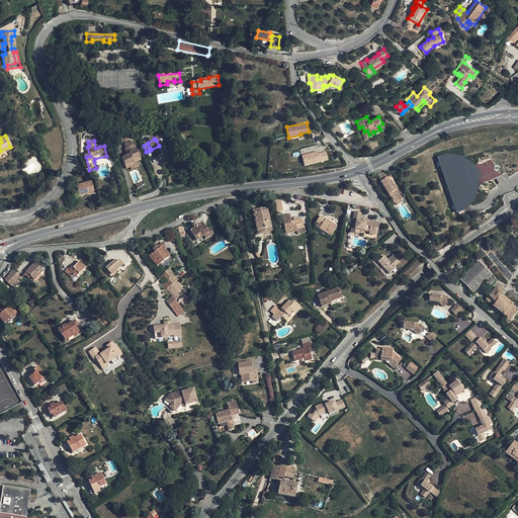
[(127,153),(125,154),(119,157),(123,165),(135,160),(139,159),(134,147),(133,148),(131,144),(124,146),(127,153)]
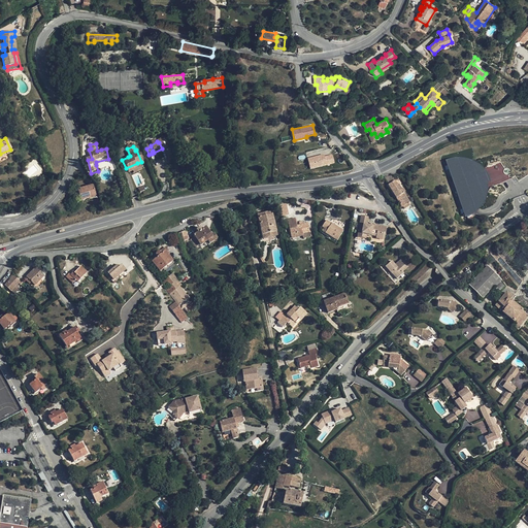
[(0,158),(11,153),(10,150),(0,154),(0,158)]
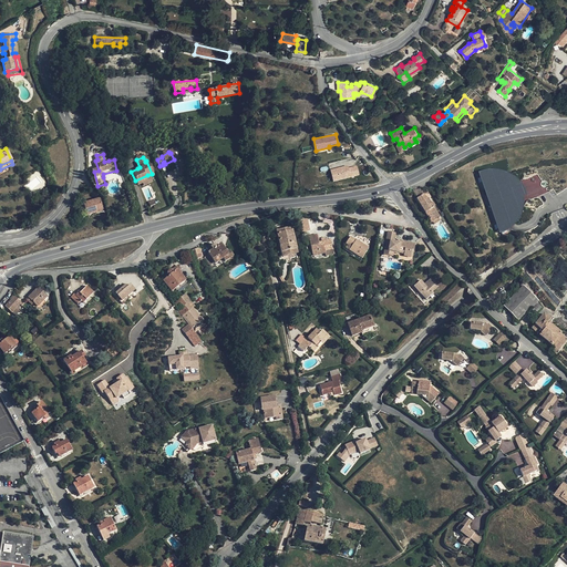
[(358,164),(330,168),(332,181),(359,176),(358,164)]
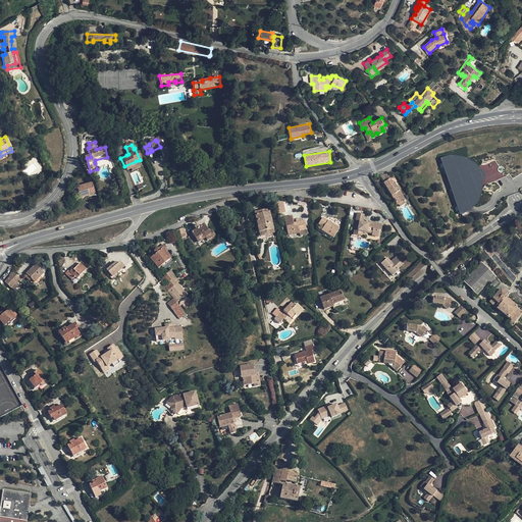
[(441,159),(460,213),(464,212),(467,210),(469,208),(474,204),(476,201),(478,197),(479,193),(480,189),(481,185),(480,179),(477,170),(479,169),(476,165),(473,163),(469,160),(465,159),(461,157),(456,157),(451,157),(446,158),(441,159)]
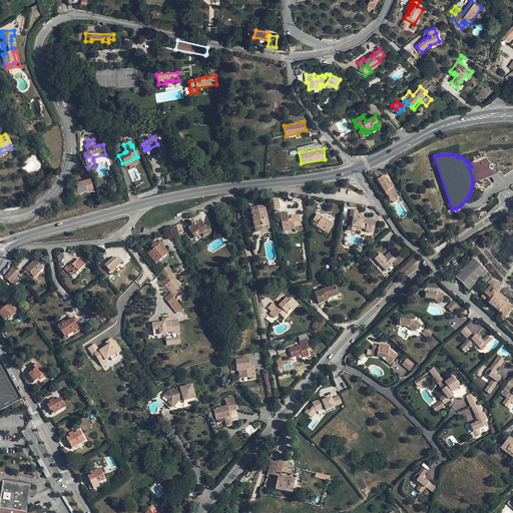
[(374,174),(377,179),(384,175),(382,173),(382,171),(374,172),(374,174)]
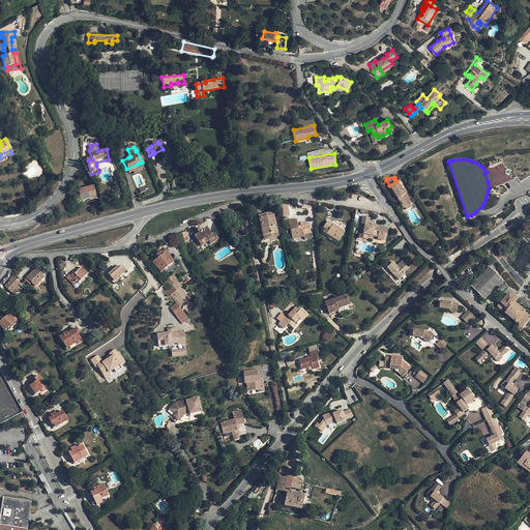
[(403,208),(405,207),(409,204),(411,203),(400,185),(402,184),(399,180),(396,181),(389,185),(403,208)]
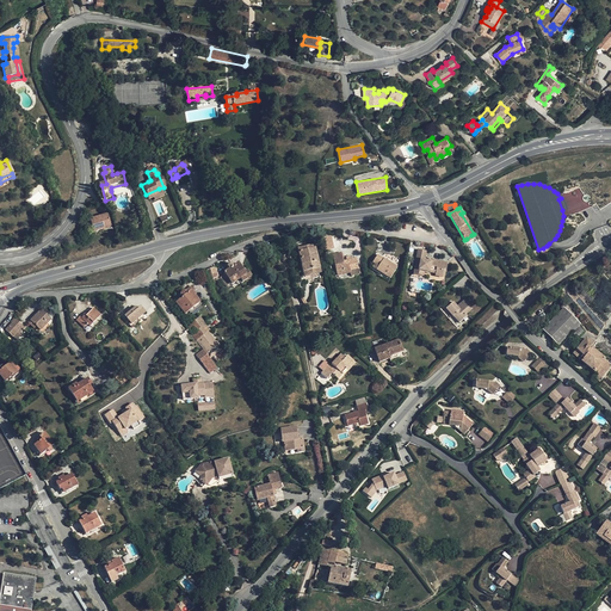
[(103,228),(111,226),(107,215),(90,220),(93,233),(104,230),(103,228)]
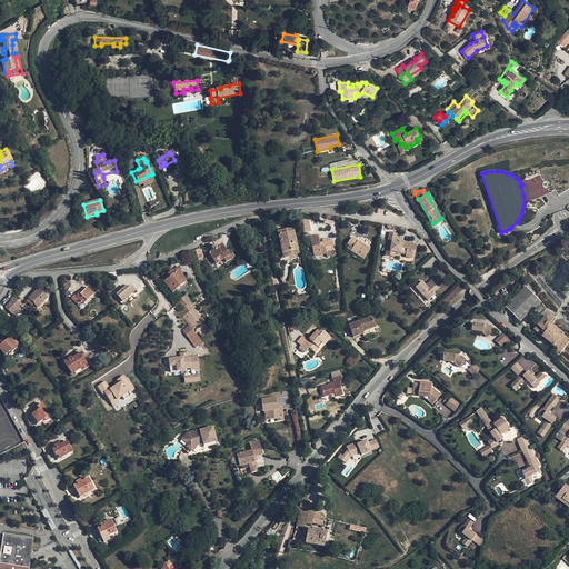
[(278,231),(282,252),(298,249),(292,228),(278,231)]
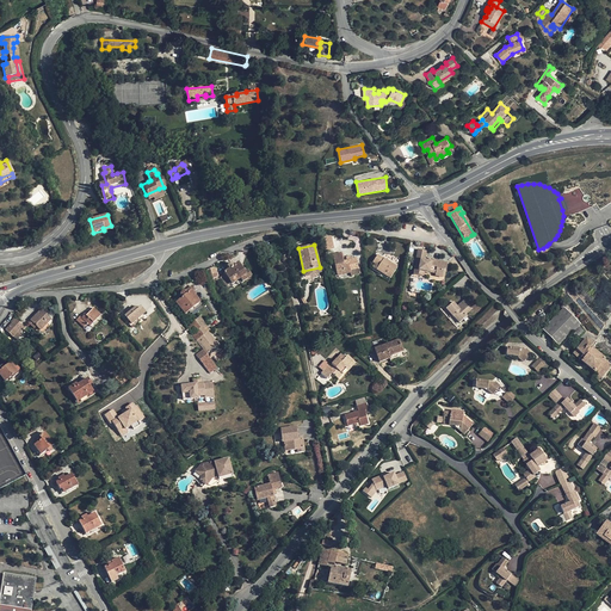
[(445,269),(446,263),(436,260),(436,261),(425,259),(426,251),(417,250),(413,269),(418,270),(418,271),(429,273),(430,271),(434,272),(434,275),(442,276),(443,267),(445,269)]
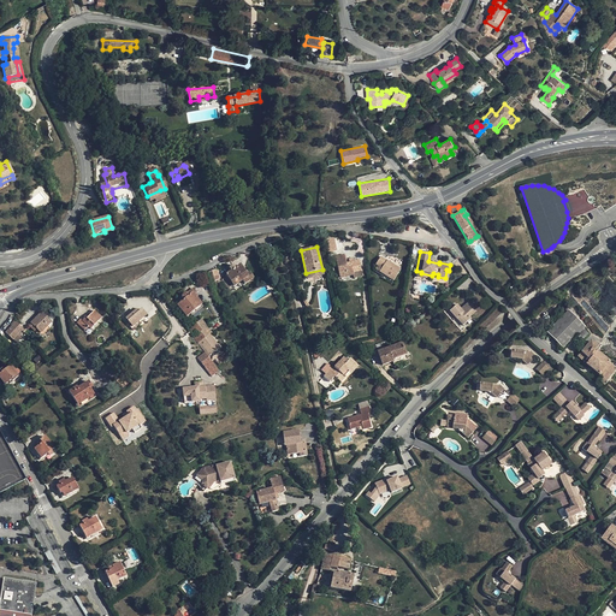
[(355,261),(349,262),(347,262),(344,254),(335,256),(339,277),(354,274),(354,272),(361,270),(359,260),(355,261)]
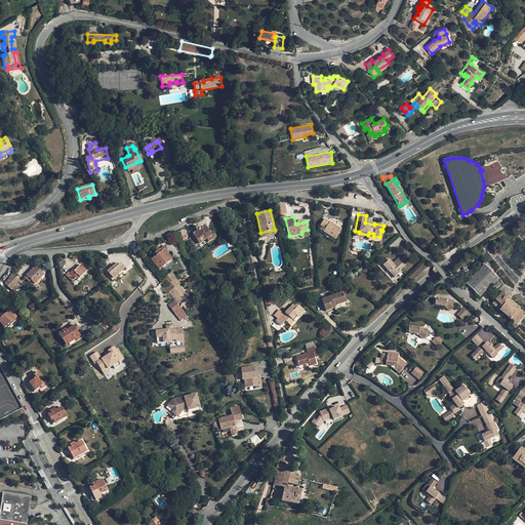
[(322,227),(320,229),(335,239),(341,230),(324,218),(320,226),(322,227)]
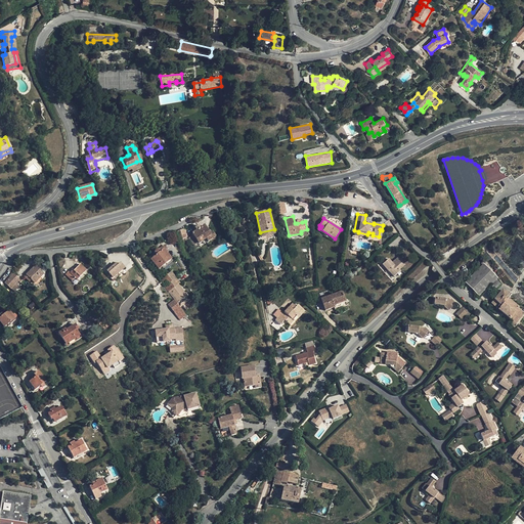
[(199,242),(199,244),(204,241),(207,238),(212,235),(210,233),(205,225),(201,228),(197,230),(192,233),(193,234),(189,237),(194,245),(199,242)]
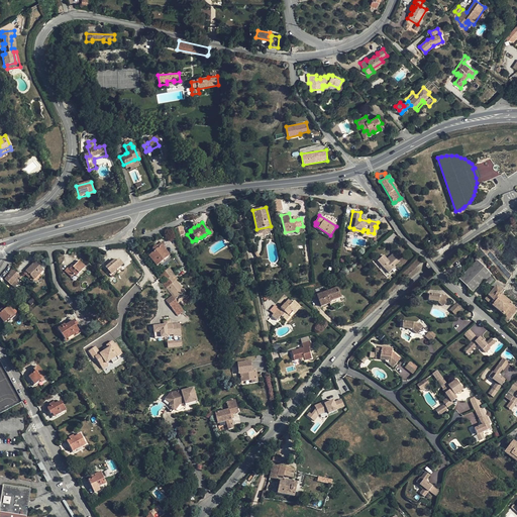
[(176,228),(179,236),(184,234),(182,226),(176,228)]
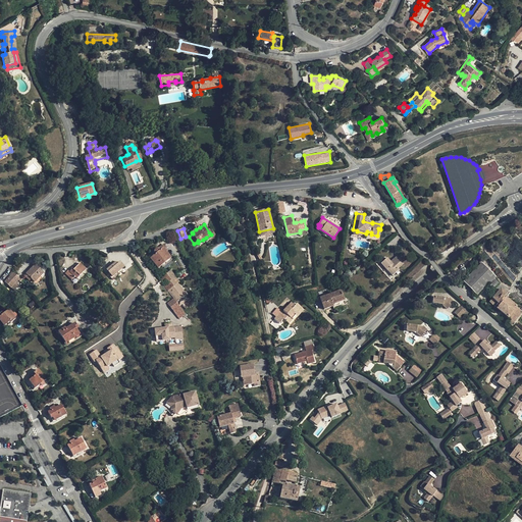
[(171,258),(165,250),(163,248),(160,251),(159,250),(157,249),(156,249),(155,250),(155,252),(156,254),(151,258),(158,268),(171,258)]
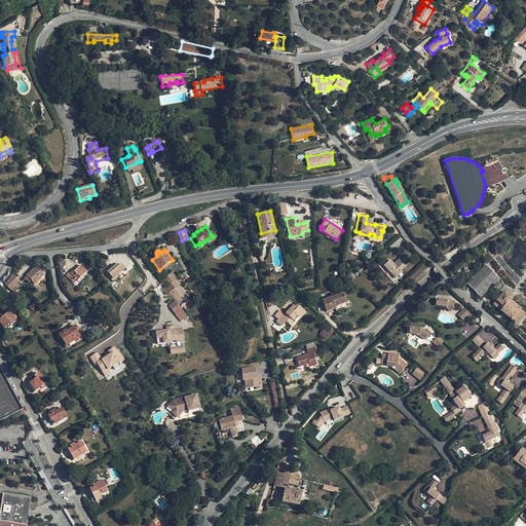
[(395,265),(393,264),(389,260),(383,265),(395,277),(401,272),(401,271),(406,266),(400,258),(396,261),(397,263),(395,265)]
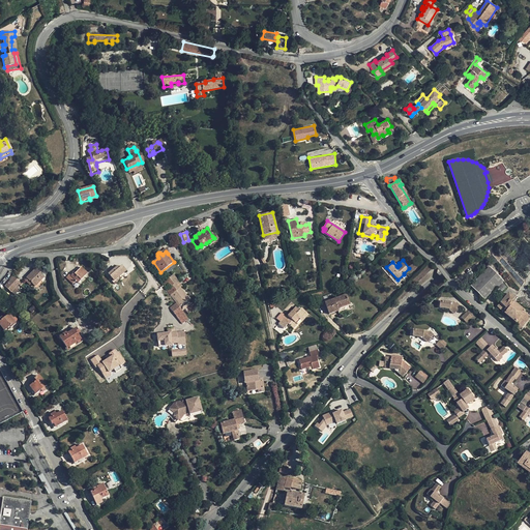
[(117,266),(109,273),(115,281),(126,270),(122,266),(119,268),(117,266)]
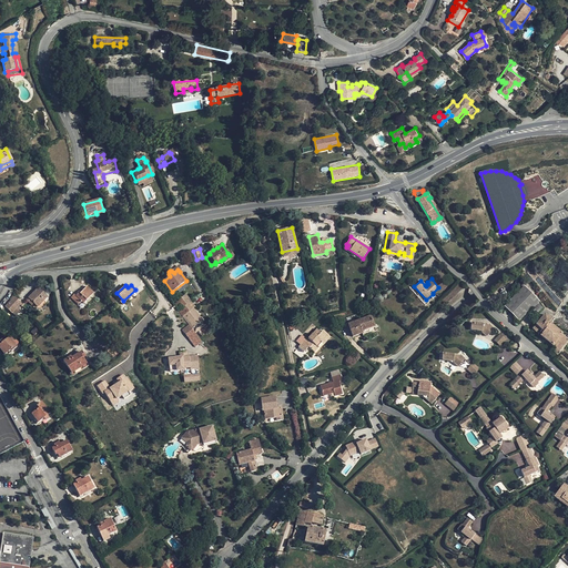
[(83,303),(93,293),(88,286),(80,293),(79,293),(75,295),(74,294),(71,297),(79,304),(82,302),(83,303)]
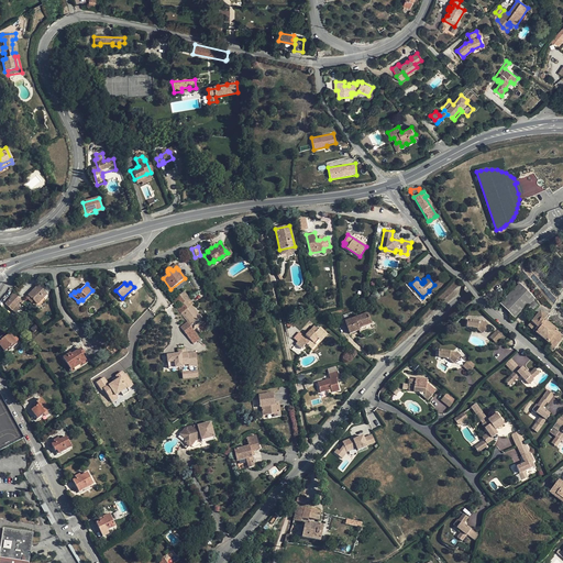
[(534,299),(519,284),(499,304),(515,319),(534,299)]
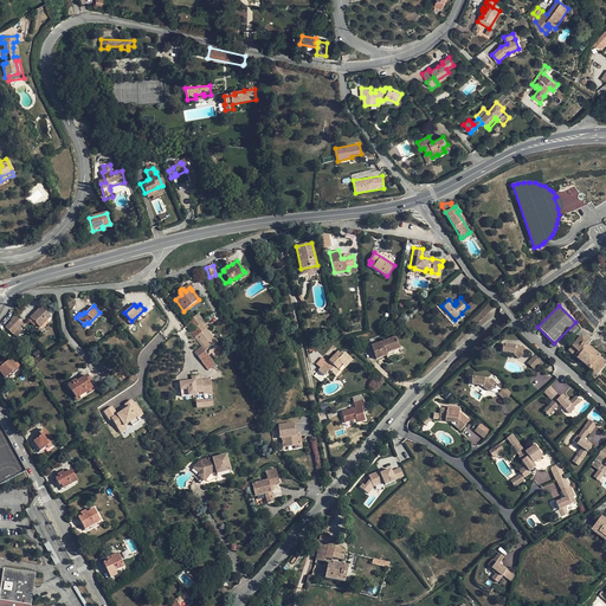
[(42,307),(31,317),(37,323),(40,327),(51,316),(42,307)]
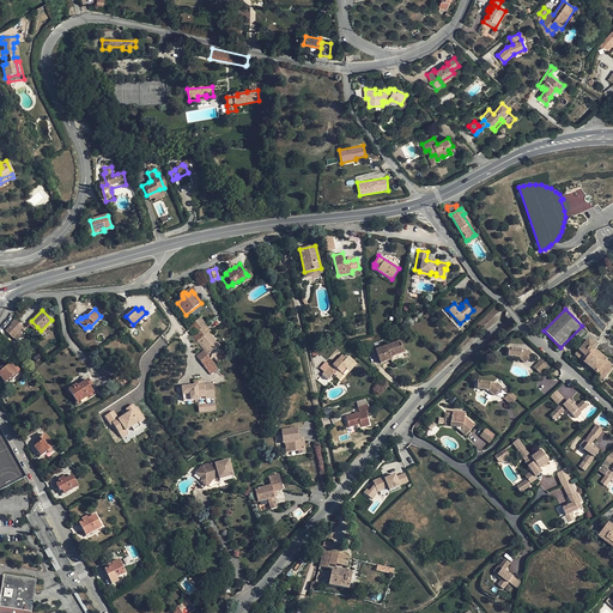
[(204,350),(207,353),(218,345),(208,333),(211,331),(201,317),(188,327),(193,333),(192,334),(204,350)]
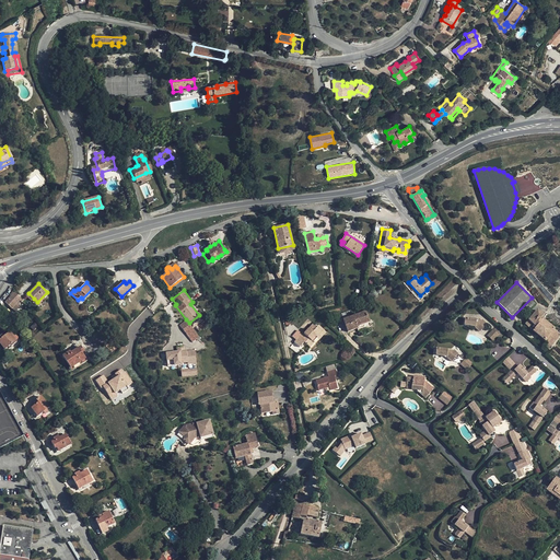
[(6,302),(12,308),(18,302),(20,300),(22,302),(23,300),(21,299),(15,292),(6,302)]
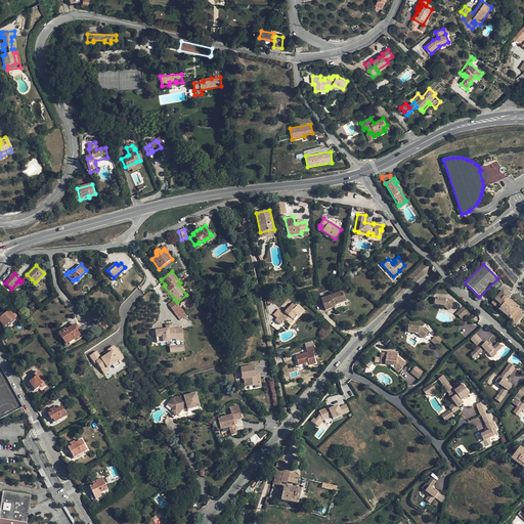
[(347,305),(346,301),(342,291),(321,299),(325,310),(334,307),(335,309),(347,305)]
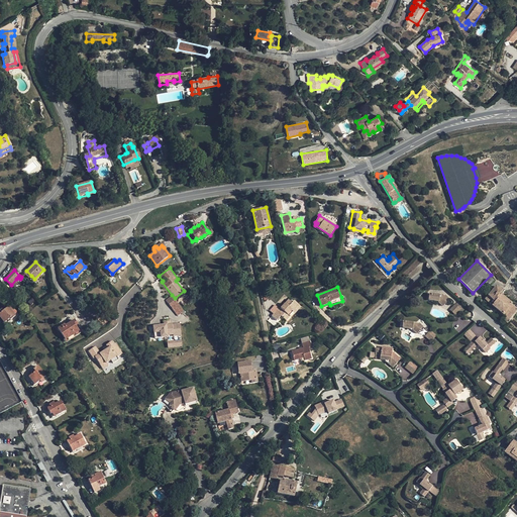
[(498,310),(506,300),(499,294),(501,291),(496,287),(485,299),(488,302),(491,299),(494,302),(492,305),(498,310)]
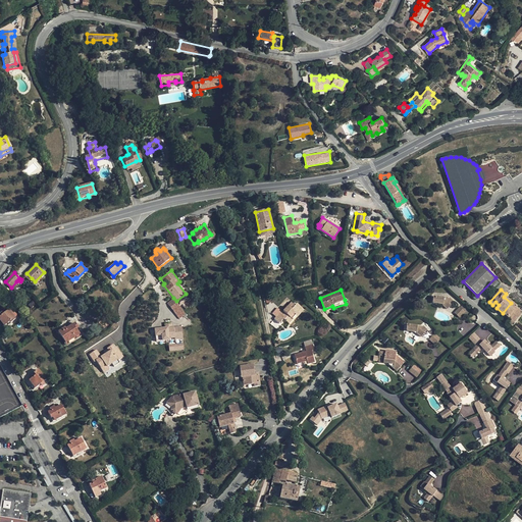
[(188,300),(190,299),(186,294),(176,301),(178,304),(179,306),(188,300)]
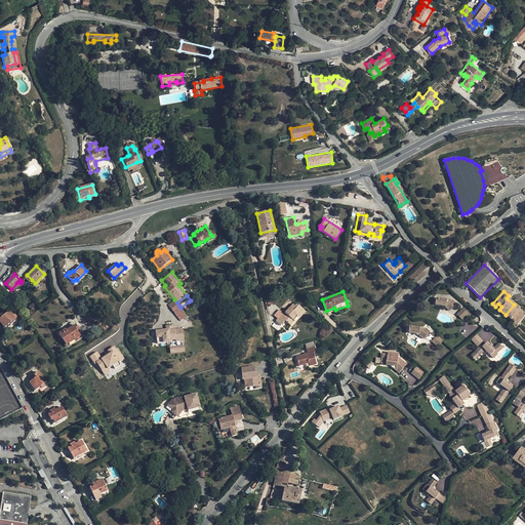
[(193,298),(191,300),(189,301),(193,306),(194,307),(198,304),(193,298)]
